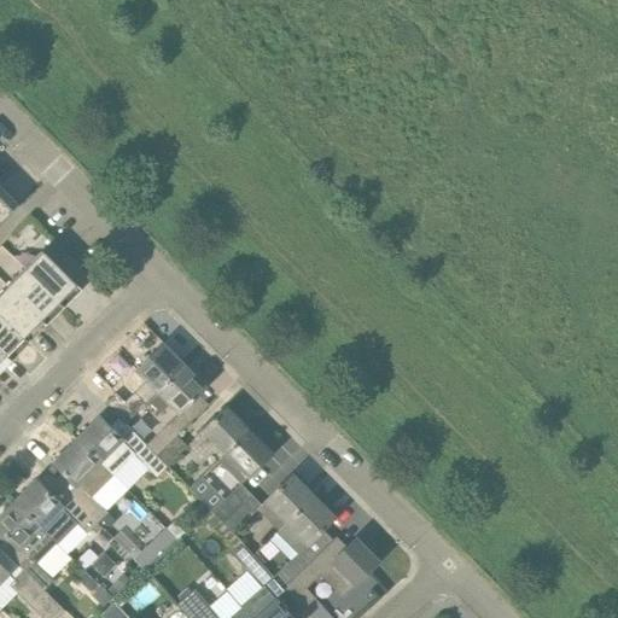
[(0,197),(0,223),(13,210),(0,197)]
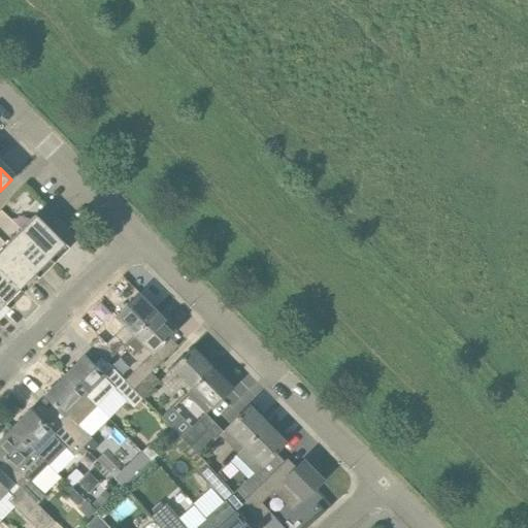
[(21,229),(50,258),(74,234),(45,205),(21,229)]
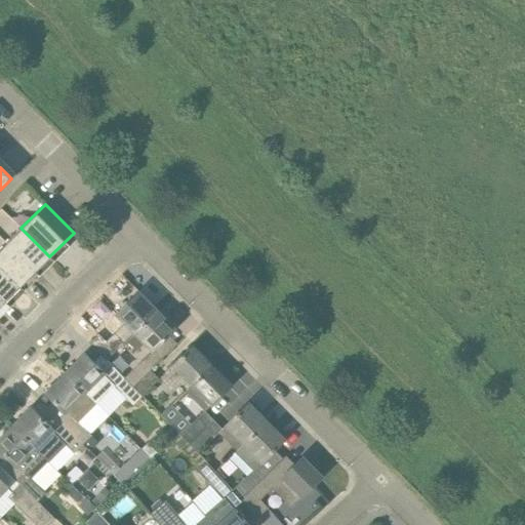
[(34,272),(49,256),(21,228),(5,243),(34,272)]
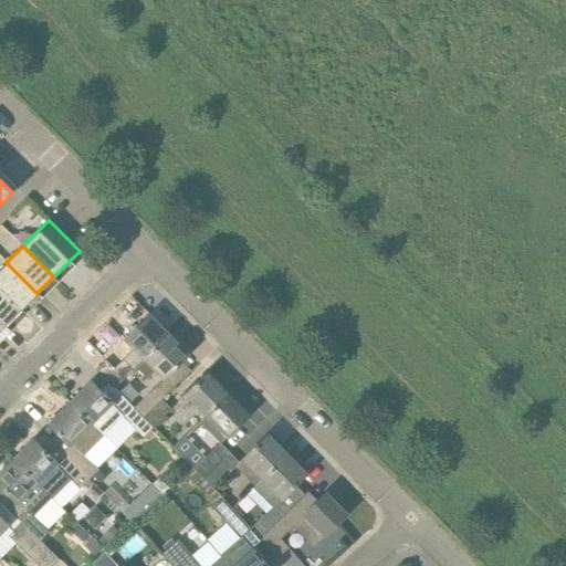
[(0,286),(21,308),(37,293),(6,262),(0,268),(0,286)]
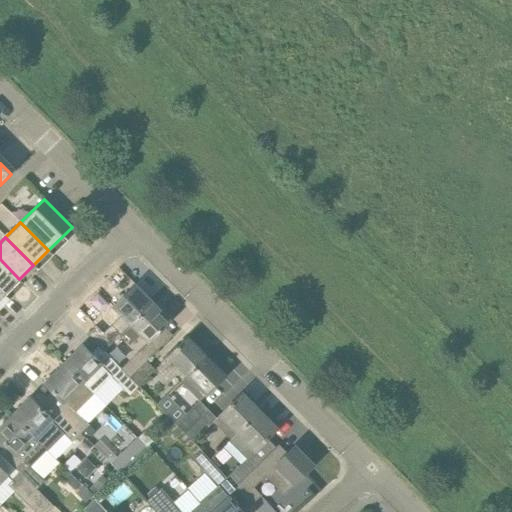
[(0,288),(5,294),(19,279),(0,259),(0,288)]
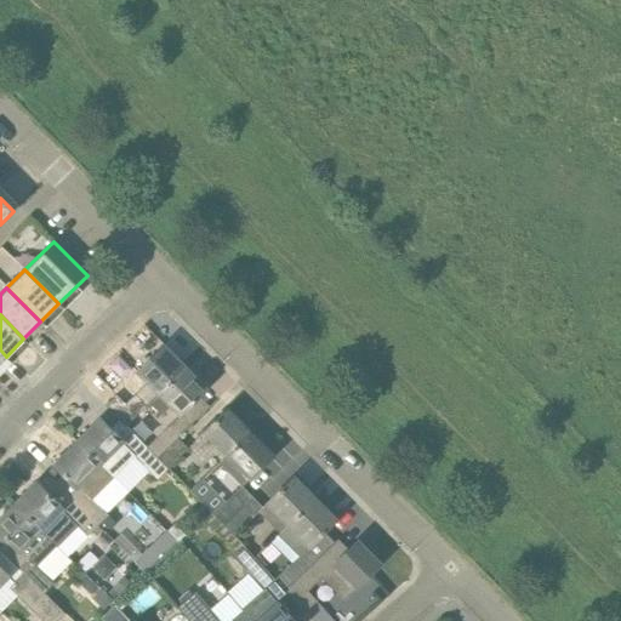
[(126,426),(149,403),(186,366),(164,345),(137,371),(148,382),(125,404),(115,396),(104,405),(119,420),(118,421),(126,426)]
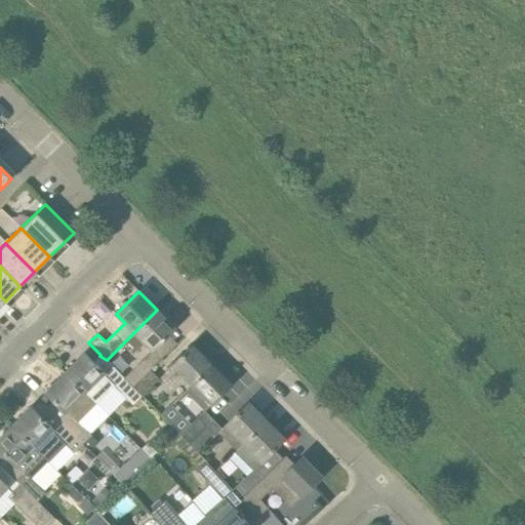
[(157,310),(126,340),(136,352),(145,342),(153,350),(174,327),(157,310)]
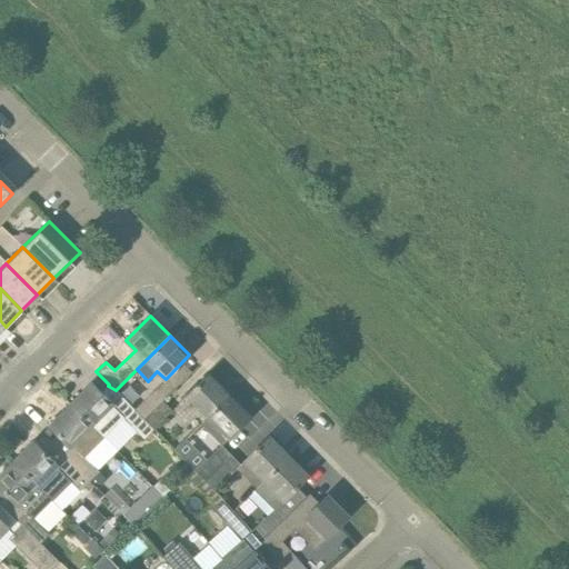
[(186,397),(207,418),(230,396),(209,375),(186,397)]
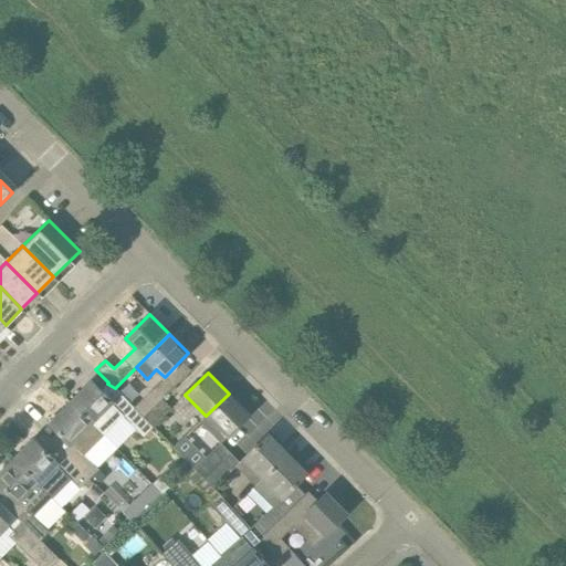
[(144,437),(154,427),(144,417),(134,407),(124,397),(115,388),(107,384),(101,390),(91,381),(70,402),(104,436),(123,416),(144,437)]
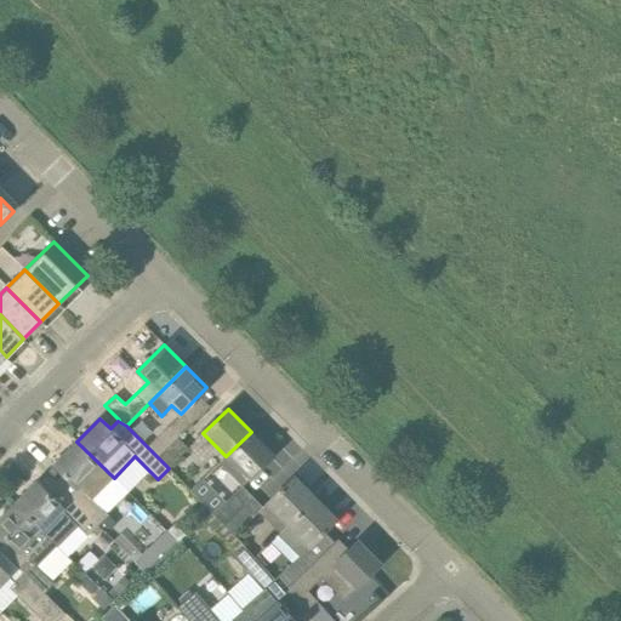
[(158,457),(177,438),(167,427),(147,446),(158,457)]
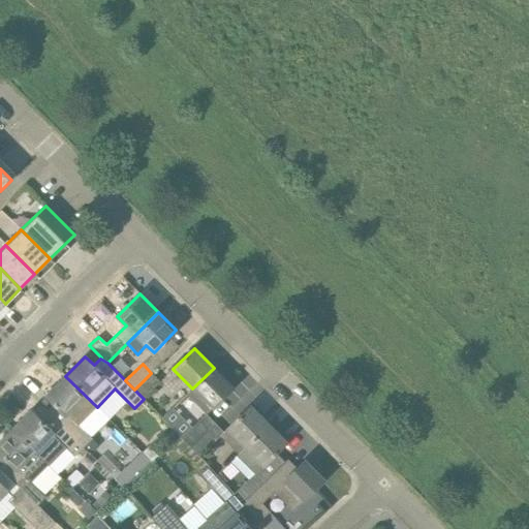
[(186,394),(206,414),(207,414),(212,409),(212,408),(234,387),(214,368),(192,389),(186,394)]
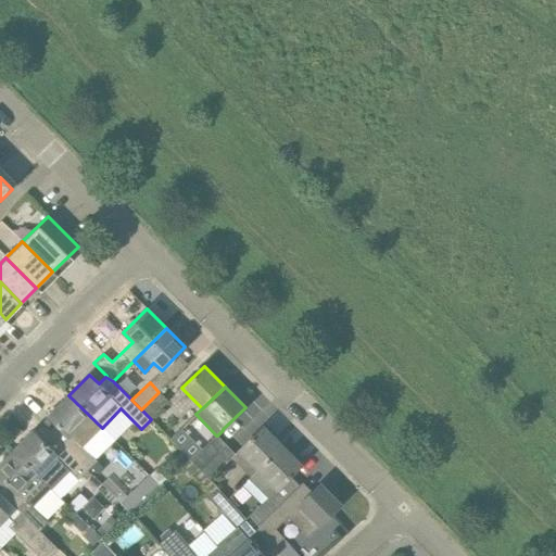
[(159,392),(141,409),(151,419),(168,401),(159,392)]
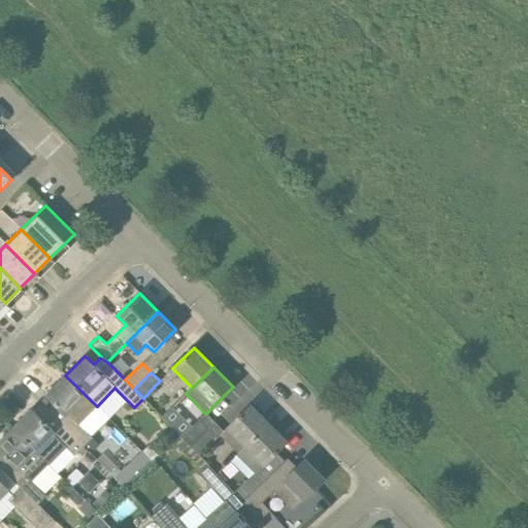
[(46,410),(83,448),(93,438),(78,424),(97,406),(65,375),(45,395),(54,403),(46,410)]
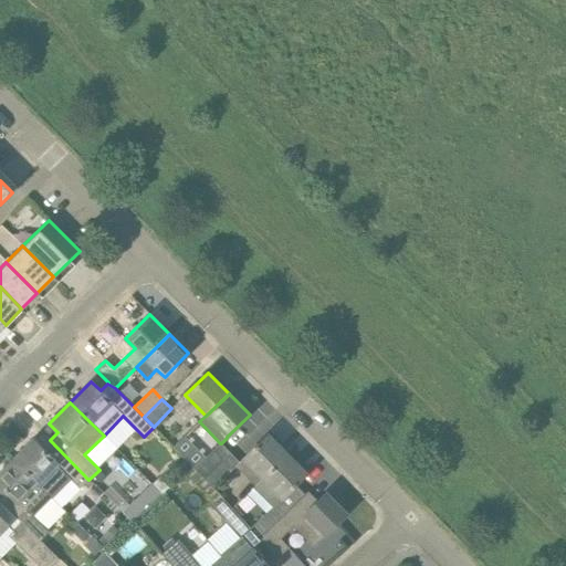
[(243,459),(240,462),(236,467),(254,485),(289,454),(269,433),(242,459),(243,459)]
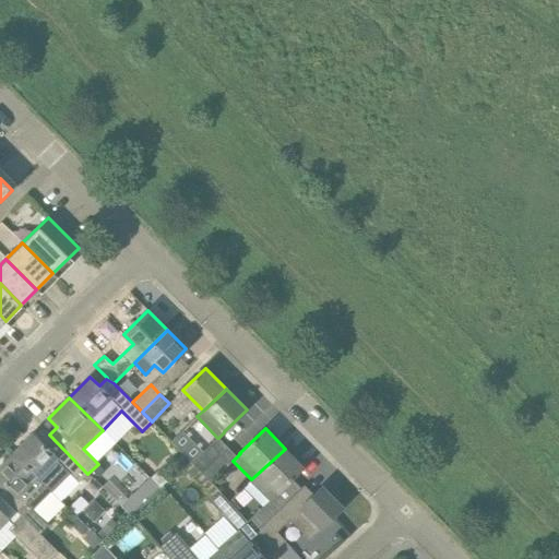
[(62,499),(87,474),(49,435),(42,443),(32,433),(13,453),(45,485),(59,499),(62,499)]
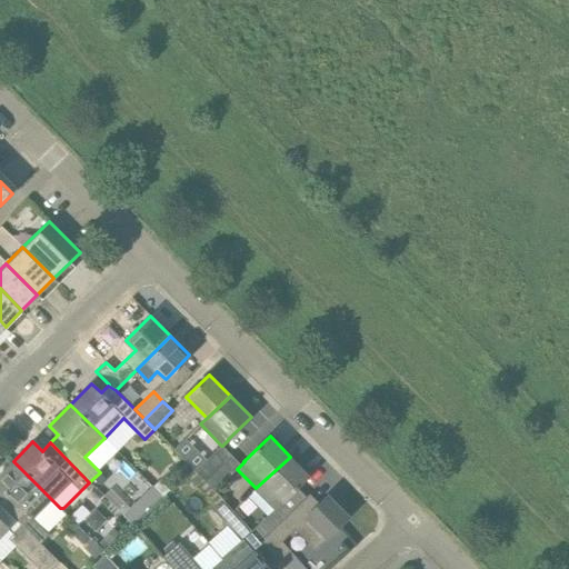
[(195,471),(205,481),(232,456),(222,446),(221,446),(199,467),(195,471)]
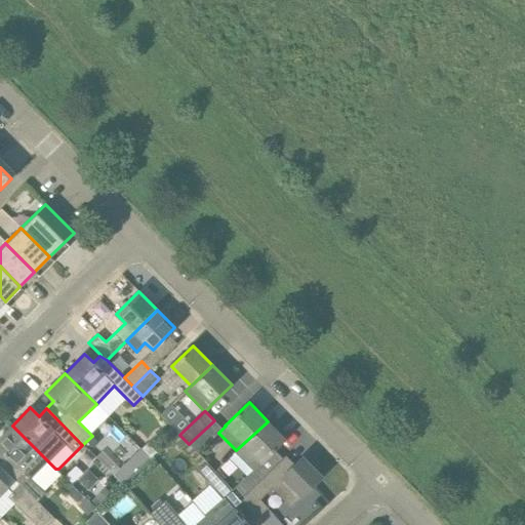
[(218,433),(223,429),(214,420),(189,444),(197,453),(218,433)]
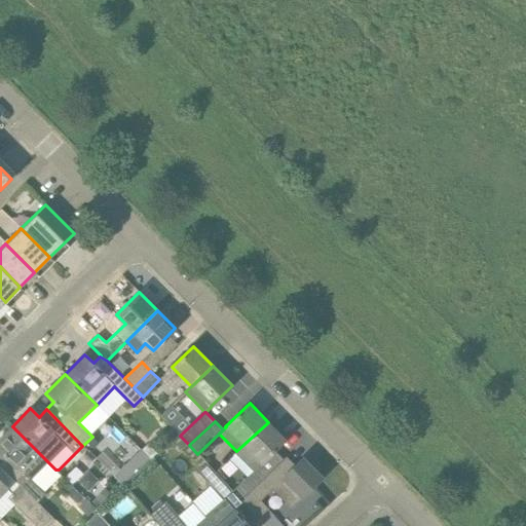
[(251,490),(270,472),(262,463),(286,440),(268,422),(236,451),(234,453),(253,472),(233,490),(240,498),(250,489),(251,490)]
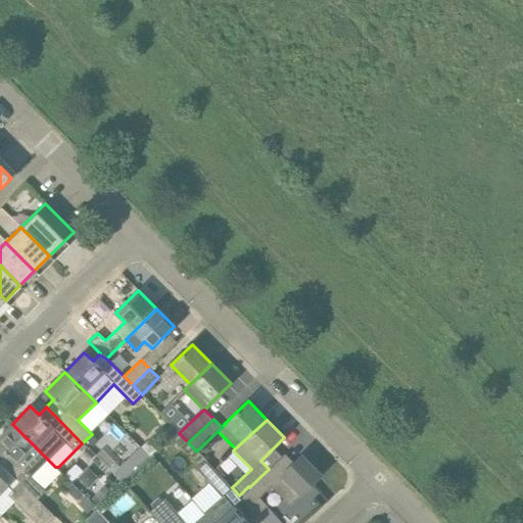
[(19,482),(37,500),(46,490),(29,474),(33,470),(29,467),(42,454),(12,424),(0,435),(0,447),(19,468),(12,476),(19,482)]
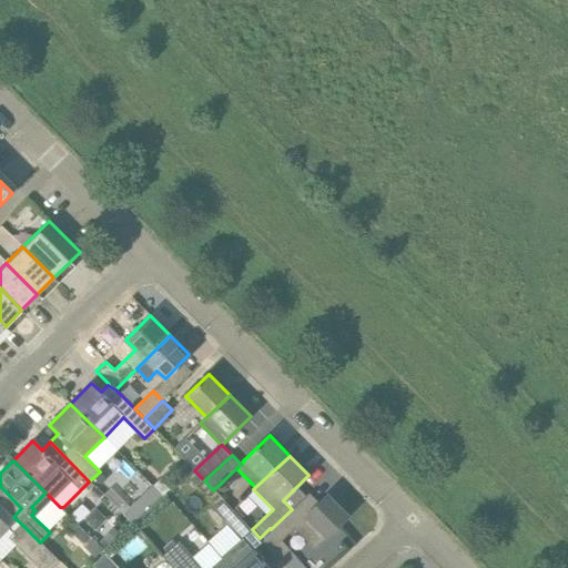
[(260,538),(265,545),(265,546),(279,560),(290,550),(281,541),(295,527),(316,548),(347,516),(326,495),(317,504),(307,494),(292,509),(271,529),(270,528),(260,538)]
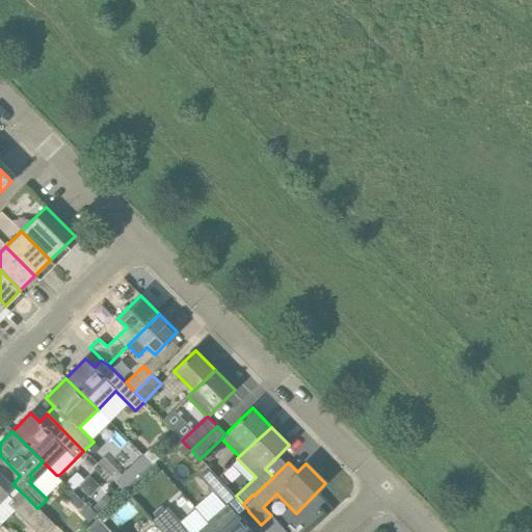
[(207,524),(214,531),(253,531),(240,519),(248,511),(248,510),(243,504),(236,496),(210,468),(200,477),(225,505),(206,522),(207,523),(207,524)]
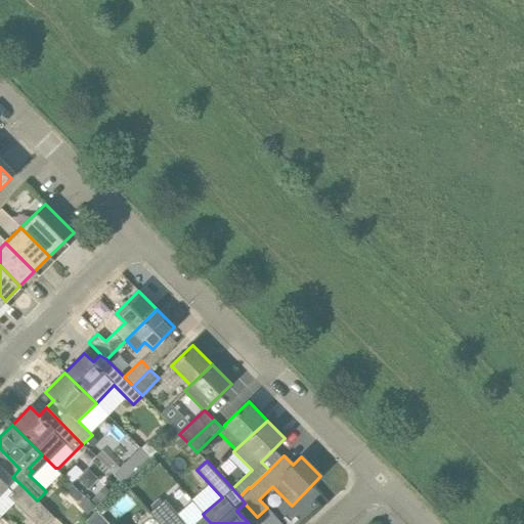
[(0,495),(8,487),(0,478),(0,495)]
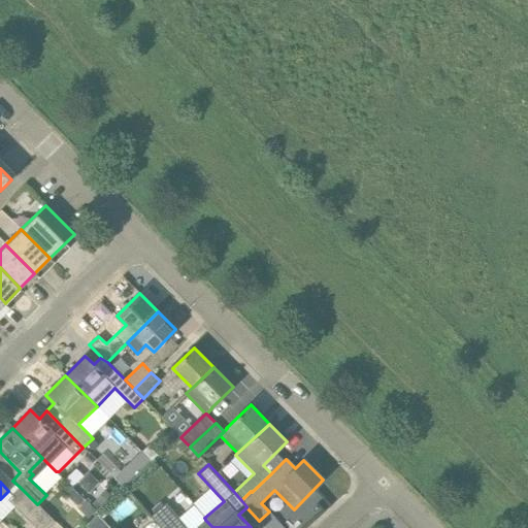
[(20,487),(7,499),(36,527),(48,527),(55,522),(37,504),(20,487)]
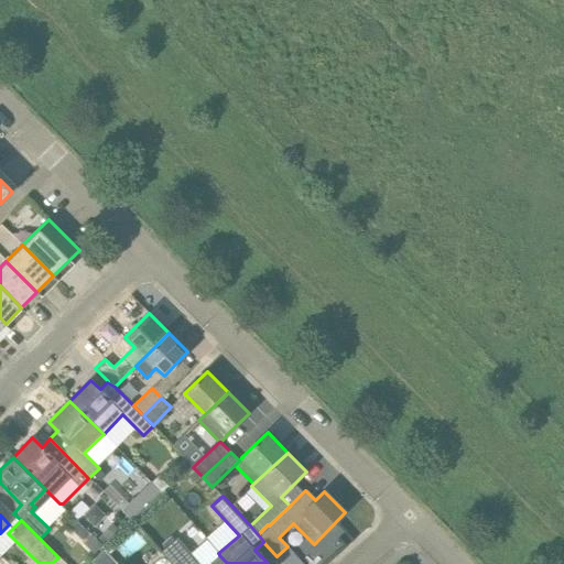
[(101,546),(90,537),(82,545),(93,555),(101,546)]
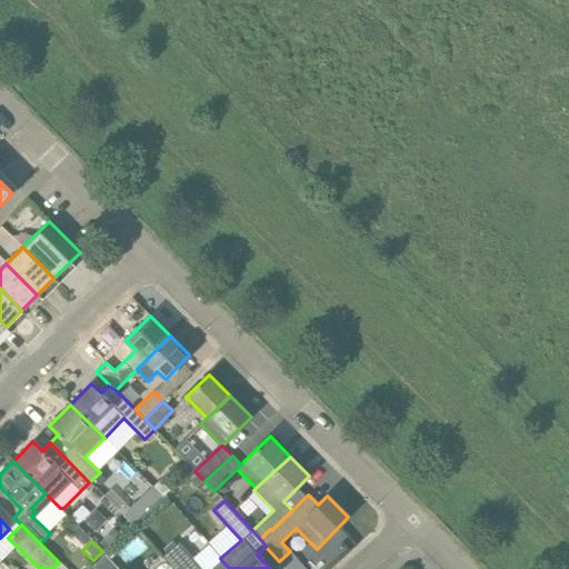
[(229,568),(221,560),(210,568),(202,568),(179,542),(162,556),(173,568),(229,568)]
